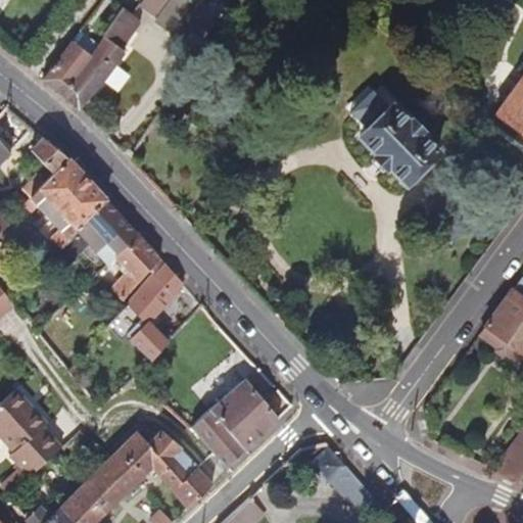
[(143,0),(140,5),(157,16),(155,19),(155,22),(196,50),(217,21),(205,13),(189,0),(143,0)]
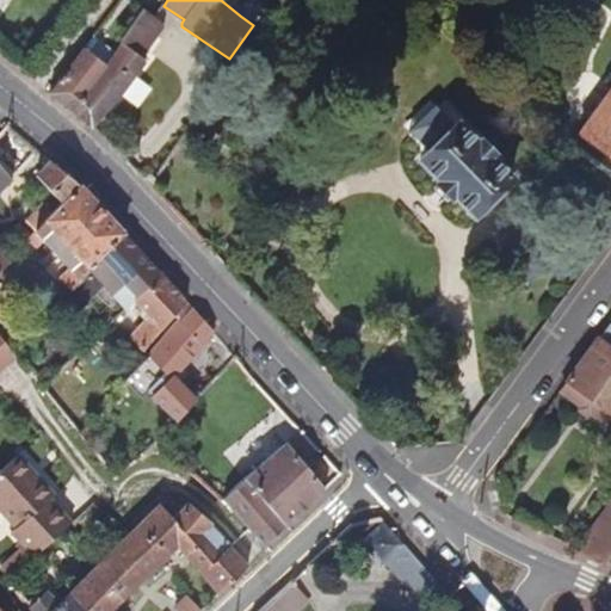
[(221,0),(240,16),(252,0),(221,0)]
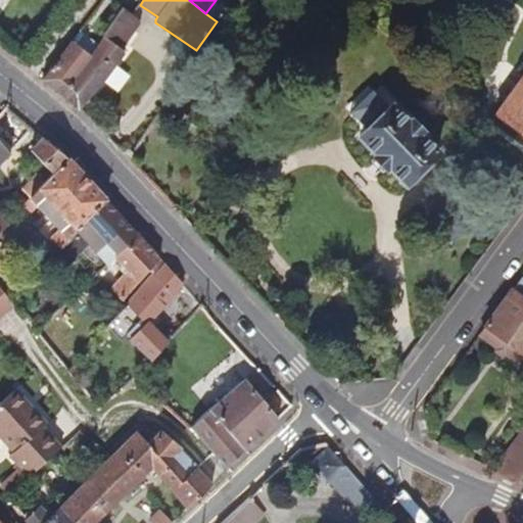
[(123,7),(105,32),(127,44),(141,22),(140,20),(133,15),(123,7)]
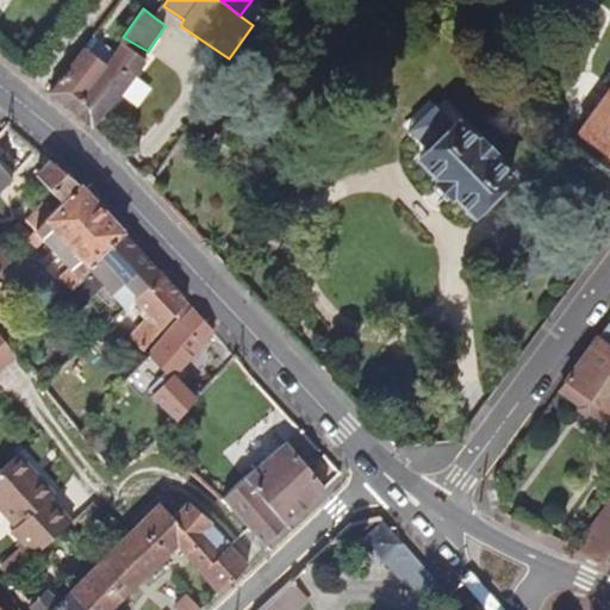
[(114,54),(69,110),(92,129),(120,98),(134,79),(145,62),(145,60),(142,57),(148,51),(123,37),(119,42),(114,54)]
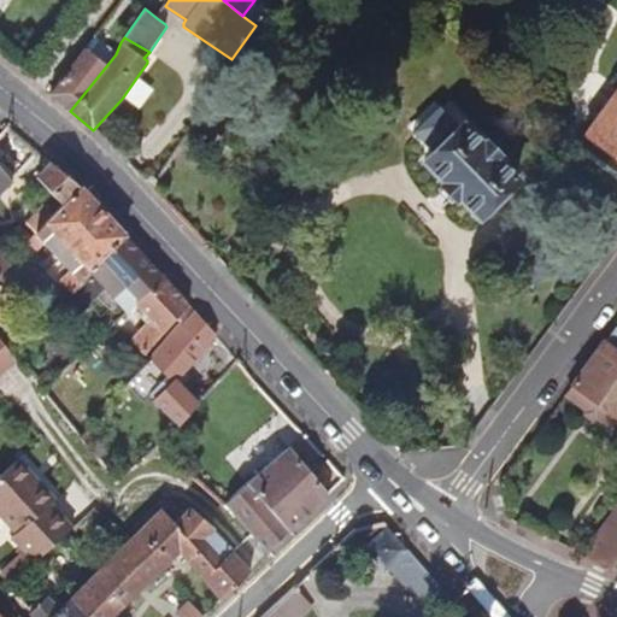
[(95,46),(90,42),(51,94),(70,111),(116,54),(111,51),(98,41),(95,46)]
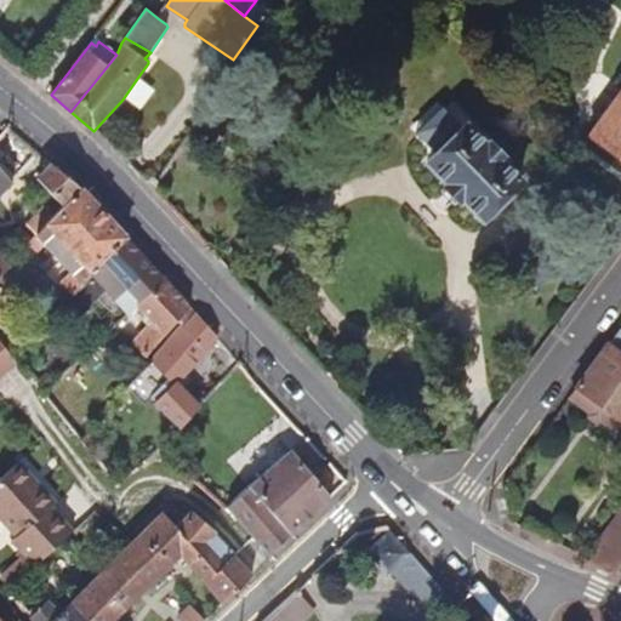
[(620,158),(620,93),(591,136),(620,158)]
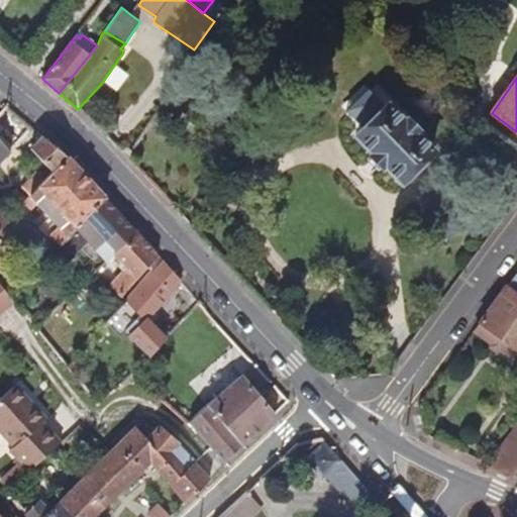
[(370,99),(351,117),(360,127),(353,134),(371,152),(369,154),(382,168),(384,166),(402,183),(434,150),(417,133),(419,132),(407,119),(405,120),(389,104),(388,105),(384,101),(378,107),(370,99)]
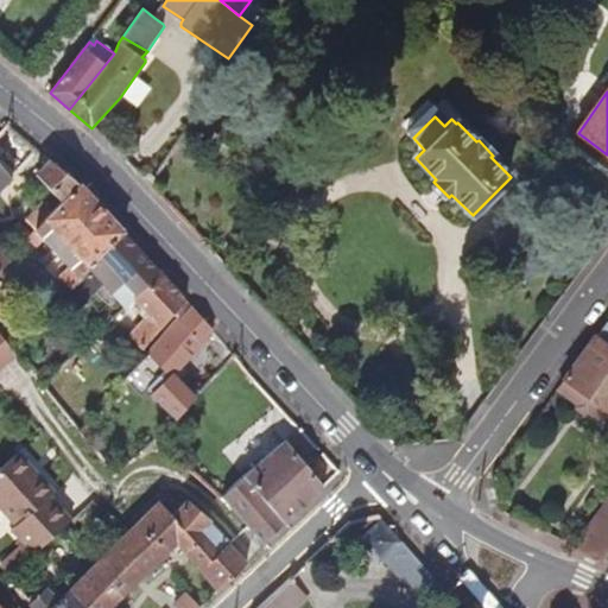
[(80,185),(50,160),(36,175),(61,204),(80,185)]
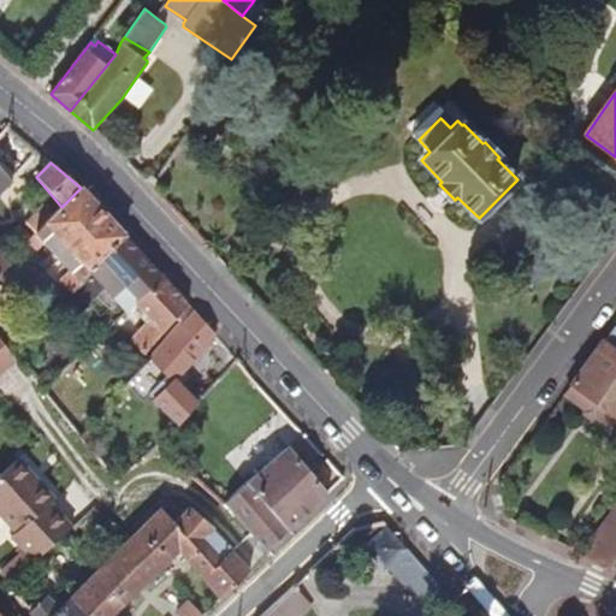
[(0,272),(7,265),(0,256),(0,194),(13,182),(0,165),(0,272)]
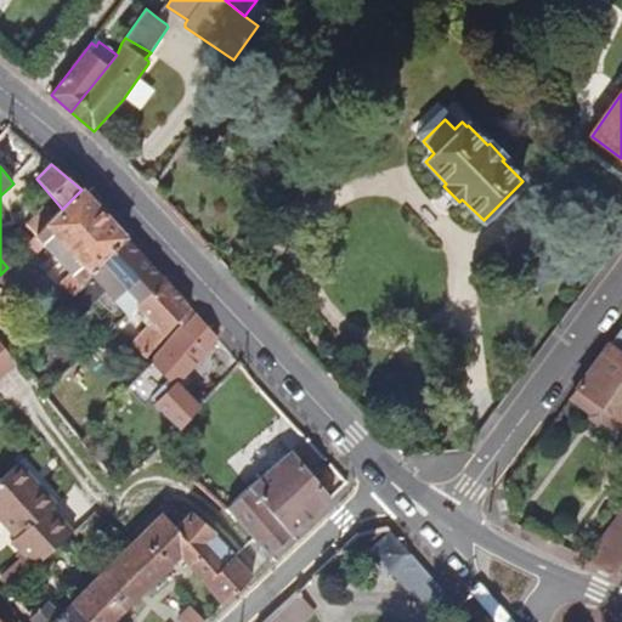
[(126,238),(82,190),(62,209),(54,219),(38,235),(73,272),(62,282),(73,294),(74,293),(91,276),(126,238)]
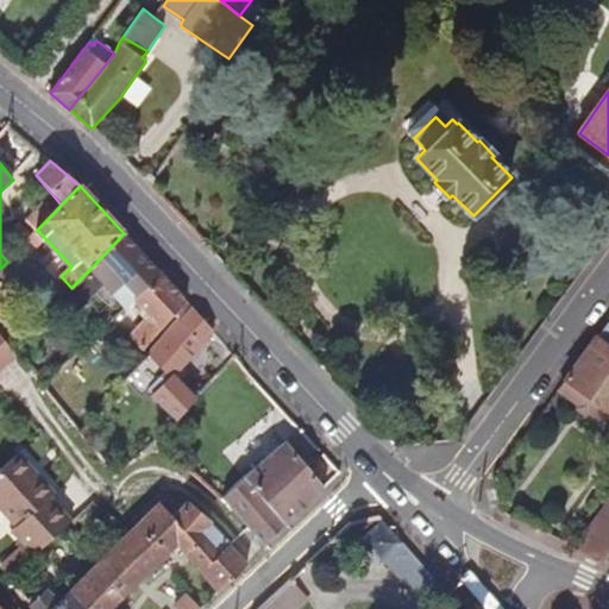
[(42,203),(26,221),(36,231),(37,230),(52,214),(42,203)]
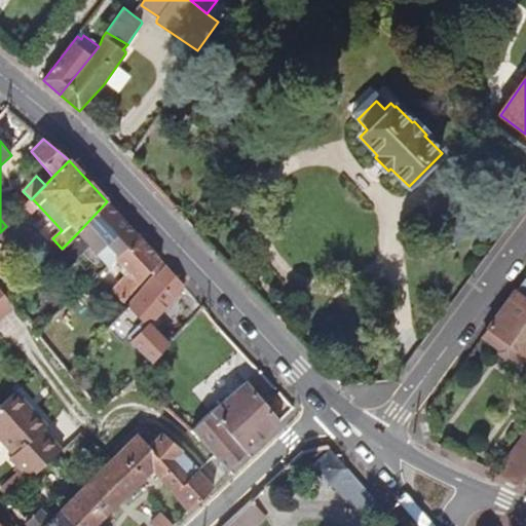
[(107,201),(77,233),(88,245),(109,267),(114,262),(140,237),(107,201)]
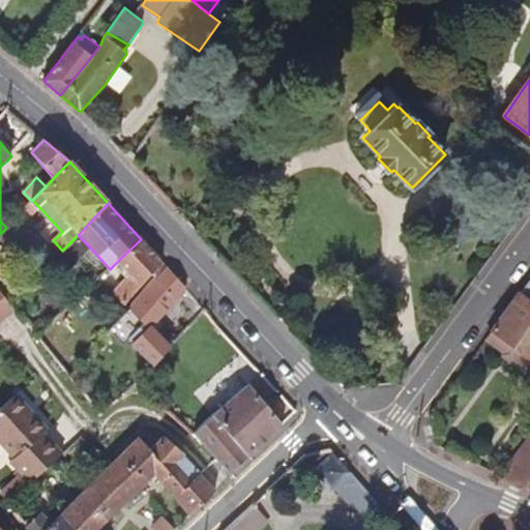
[(89,246),(78,235),(63,249),(76,262),(89,246)]
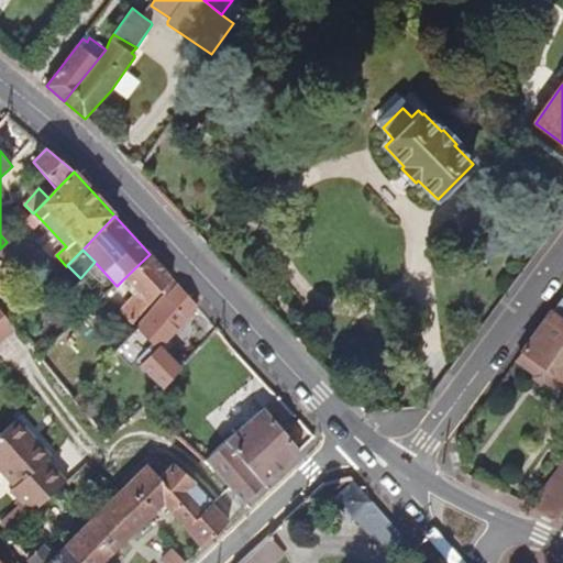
[(172,278),(150,254),(122,280),(134,291),(118,309),(131,321),(172,278)]
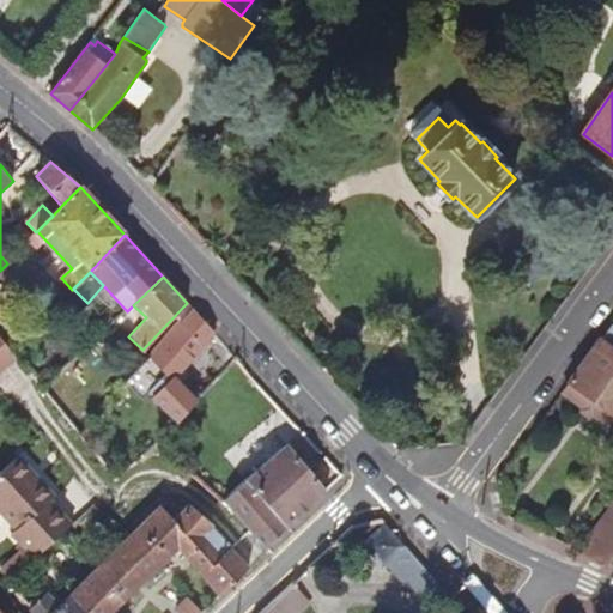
[(72,290),(54,308),(68,322),(87,303),(73,289),(72,290)]
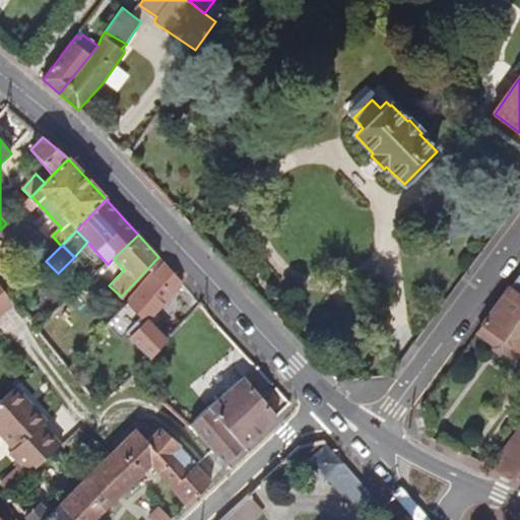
[(182,282),(164,262),(122,306),(105,323),(119,337),(126,331),(129,335),(128,336),(144,352),(150,360),(168,339),(146,319),(182,282)]
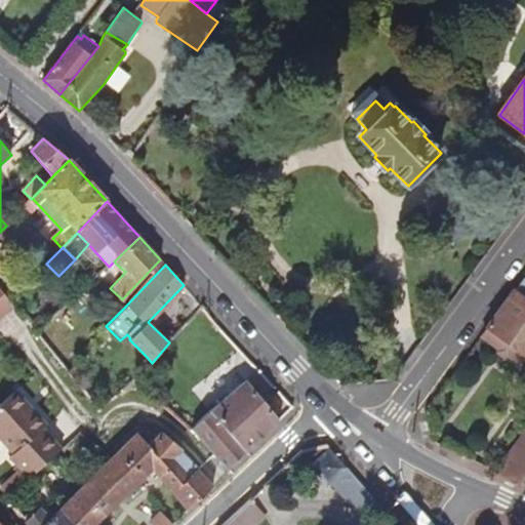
[(524,278),(486,327),(524,355),(524,278)]
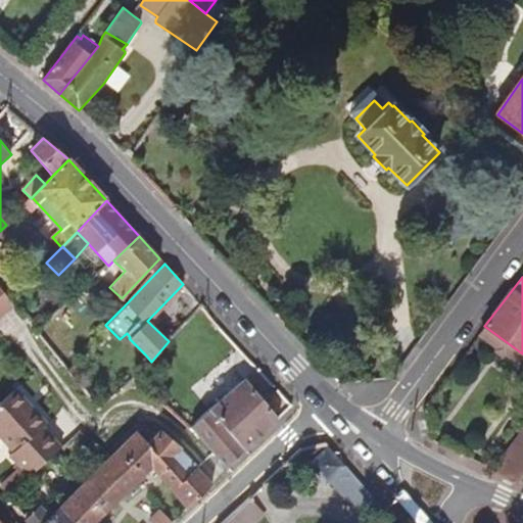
[(0,316),(14,304),(10,299),(0,286),(0,316)]
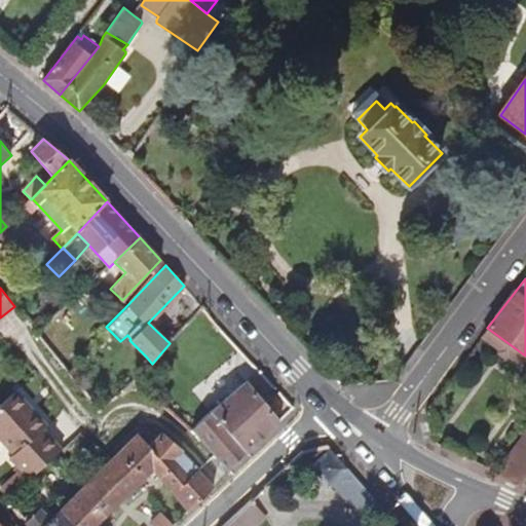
[(524,367),(525,363),(525,355),(487,328),(482,337),(524,367)]
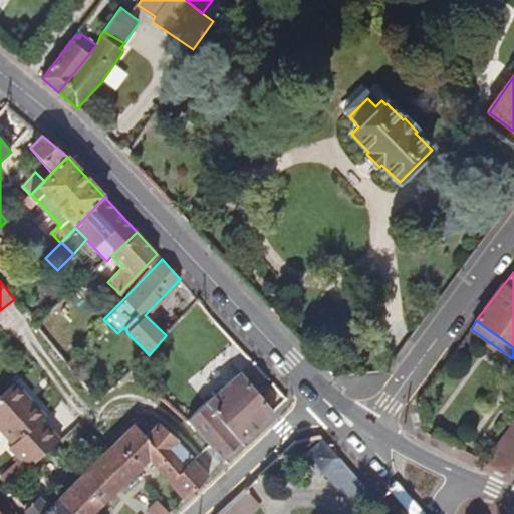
[(149,355),(143,348),(127,366),(134,372),(149,355)]
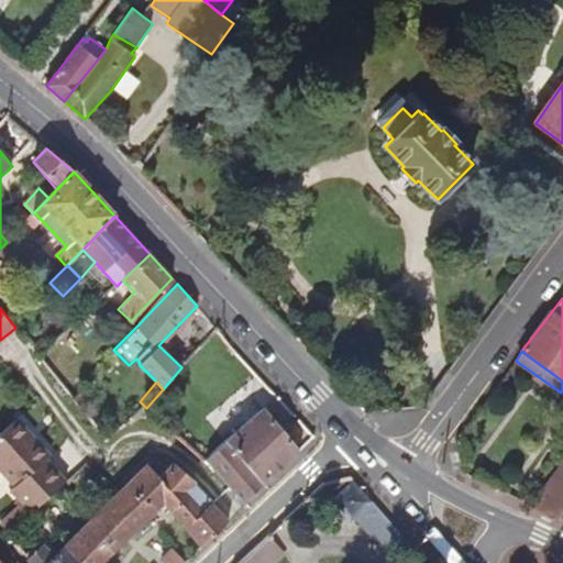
[(278,397),(265,382),(256,390),(268,406),(278,397)]
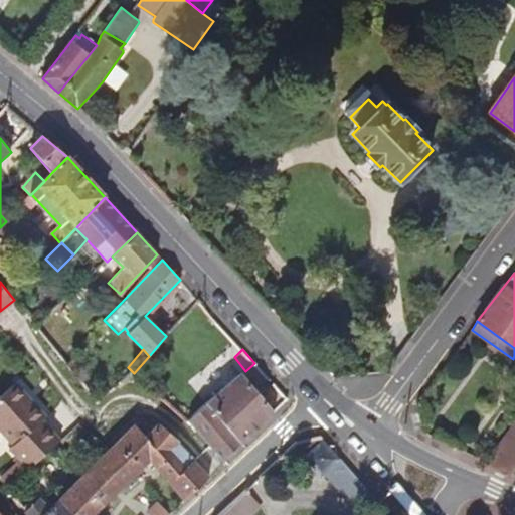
[(83,369),(75,357),(66,365),(74,376),(83,369)]
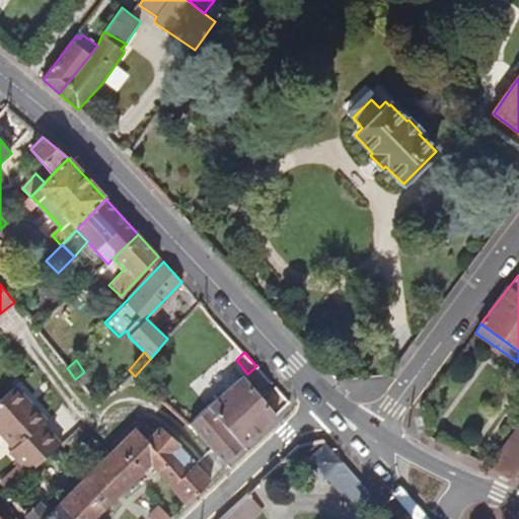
[(243,377),(189,426),(192,429),(204,441),(225,465),(277,416),(243,377)]
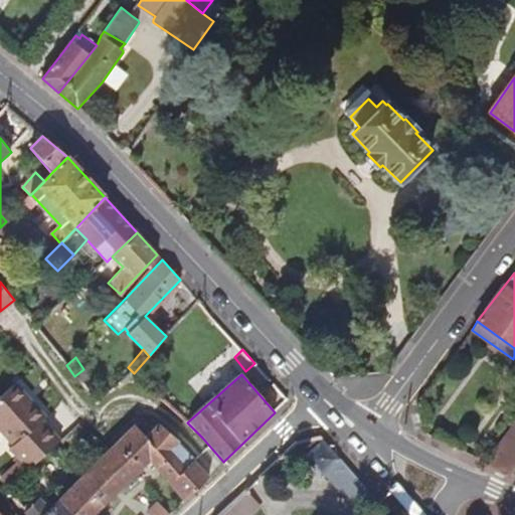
[(19,460),(28,470),(60,441),(42,420),(46,417),(15,383),(0,396),(0,431),(13,445),(9,449),(19,460)]
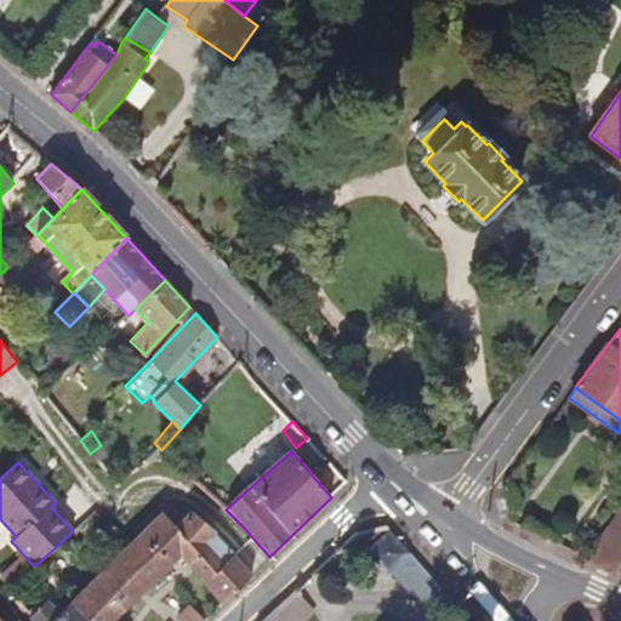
[(620,510),(585,559),(616,573),(620,565),(620,510)]
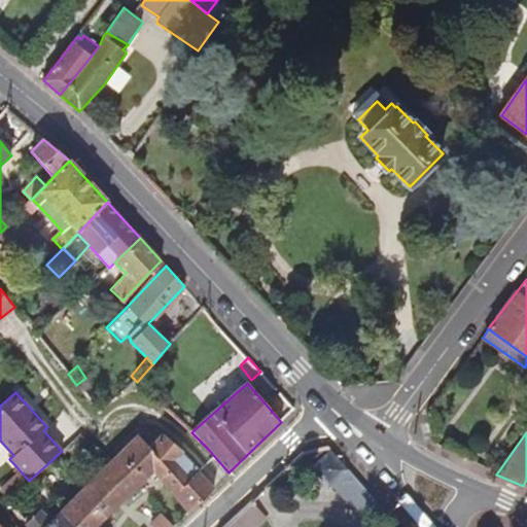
[(40,511),(25,525),(27,526),(94,526),(156,472),(189,514),(214,488),(199,470),(200,469),(184,451),(186,450),(163,433),(149,447),(138,435),(107,467),(50,521),(40,511)]
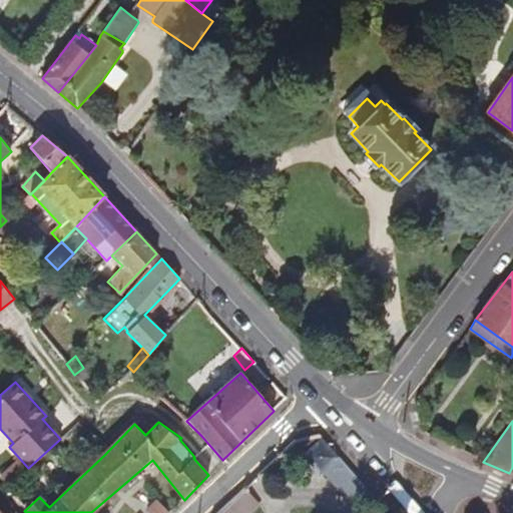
[(295,440),(261,472),(267,477),(299,446),(320,469),(350,502),(363,497),(369,492),(319,435),(295,440)]
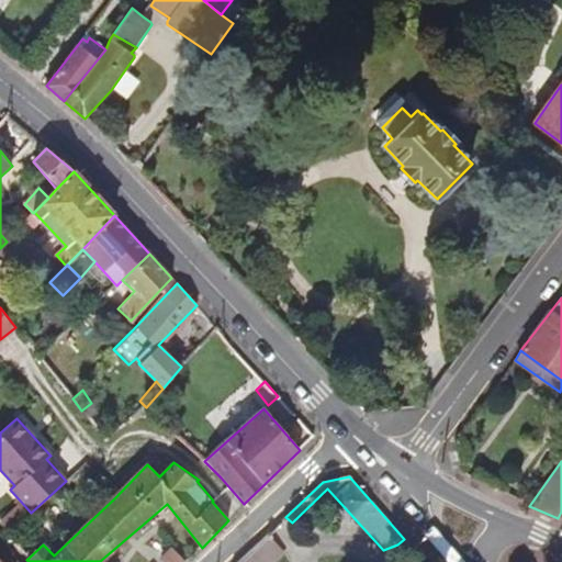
[(31,513),(21,502),(11,512),(20,523),(31,513)]
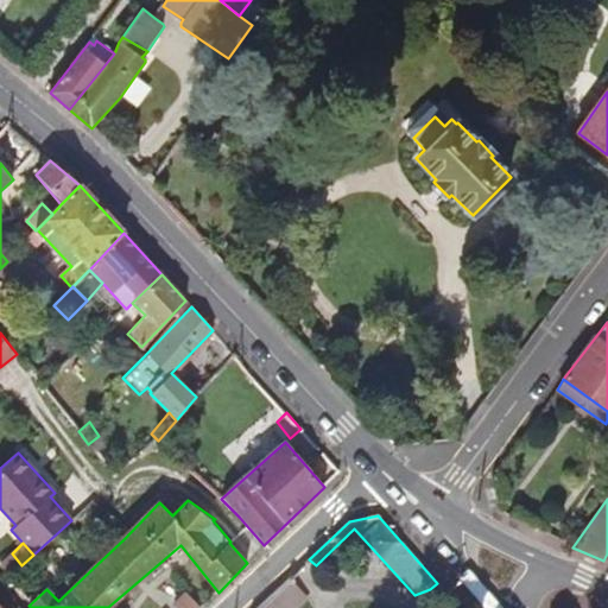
[(12,553),(0,563),(0,565),(10,576),(21,565),(12,553)]
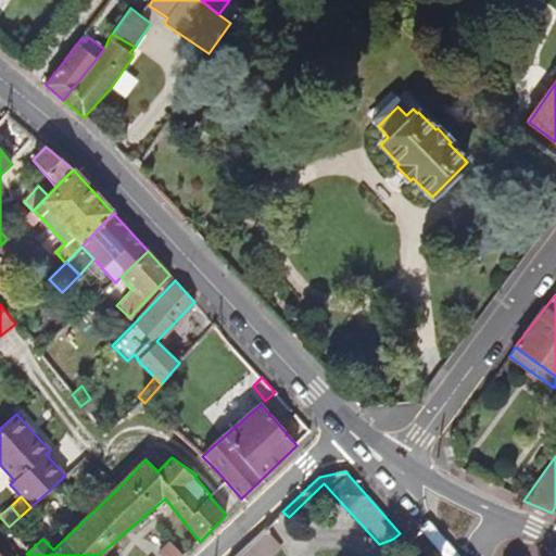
[(264,529),(235,555),(270,555),(280,547),(264,529)]
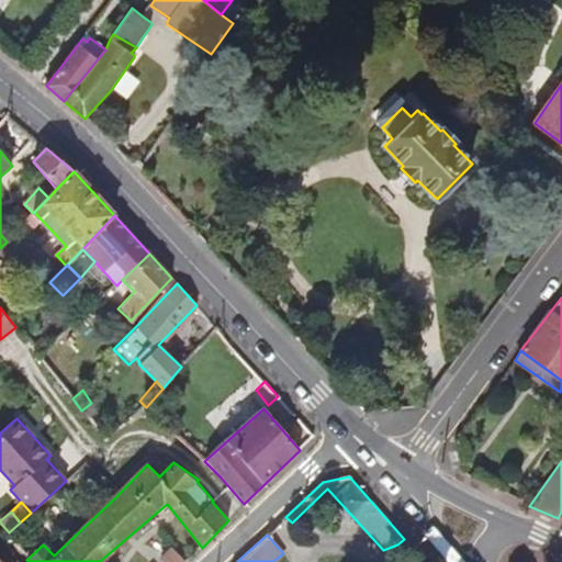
[(160,560),(163,561),(184,561),(172,548),(160,560)]
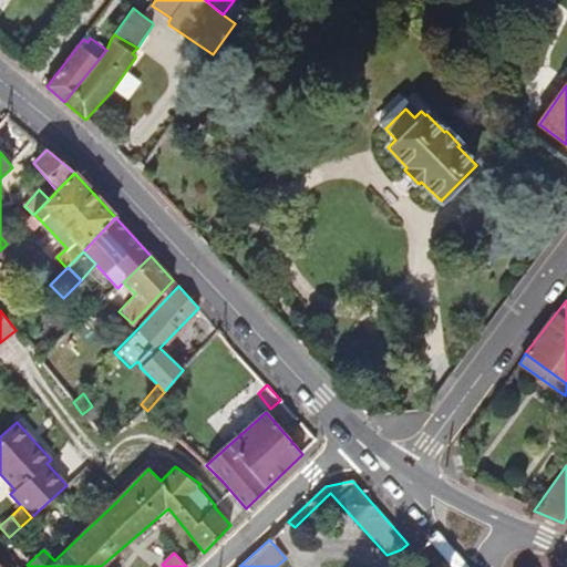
[(8,554),(1,559),(8,566),(18,566),(19,566),(8,554)]
